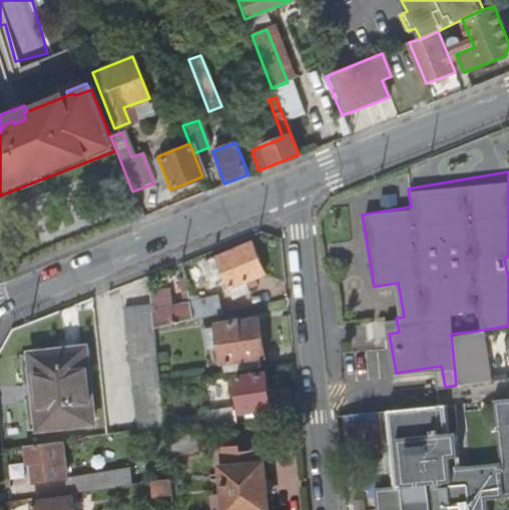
[(252,240),(208,258),(215,277),(229,272),(237,292),(256,285),(247,265),(260,260),(252,240)]
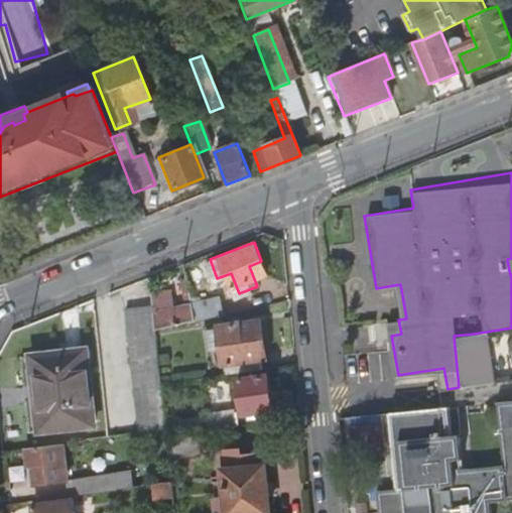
[(165,290),(150,292),(151,302),(154,332),(195,322),(189,302),(189,298),(167,304),(165,290)]
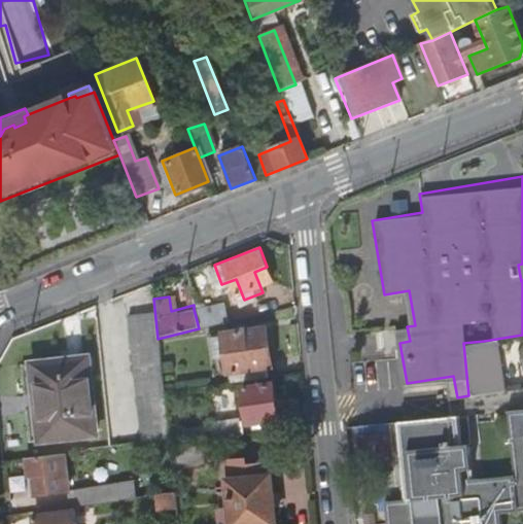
[(199,328),(229,321),(223,302),(194,309),(199,328)]
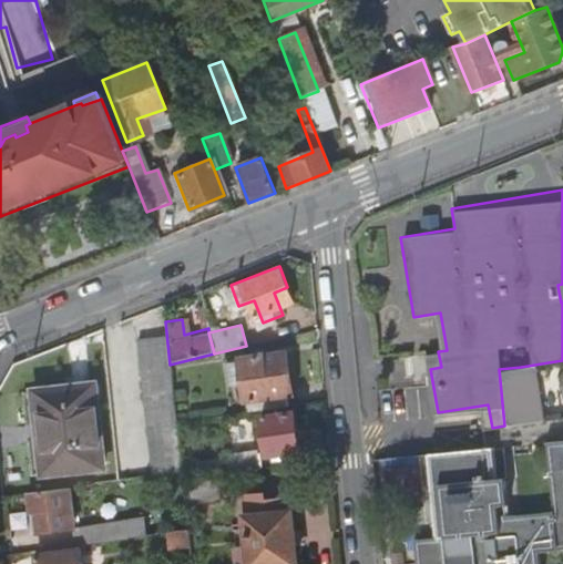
[(136,337),(151,472),(181,468),(175,418),(170,365),(166,332),(136,337)]
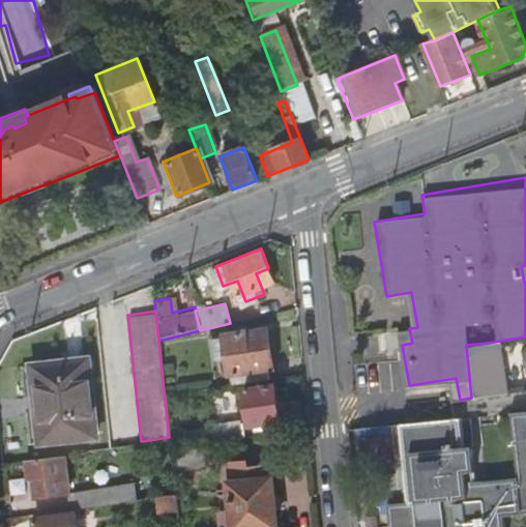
[(269,367),(265,328),(223,332),(226,371),(269,367)]
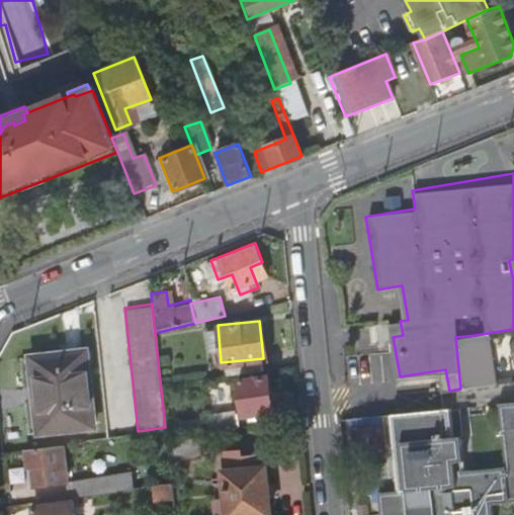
[(403,335),(400,321),(391,322),(393,337),(403,335)]
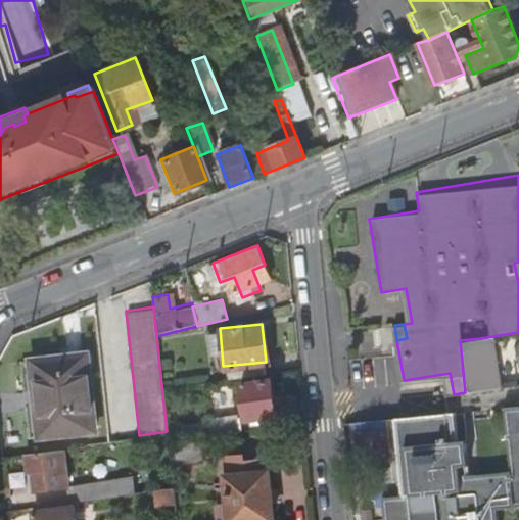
[(465,393),(485,390),(480,338),(460,340),(465,392),(465,393)]
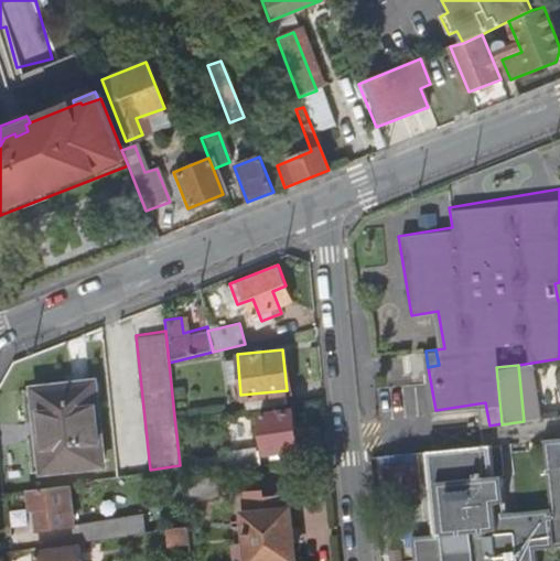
[(103,462),(94,380),(33,387),(41,468),(103,462)]
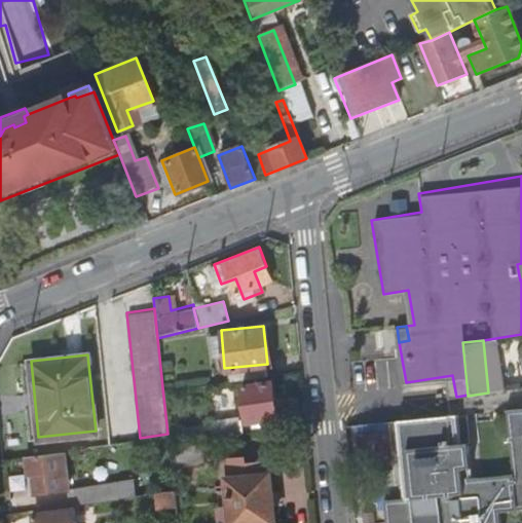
[(276,416),(272,381),(241,383),(246,419),(276,416)]
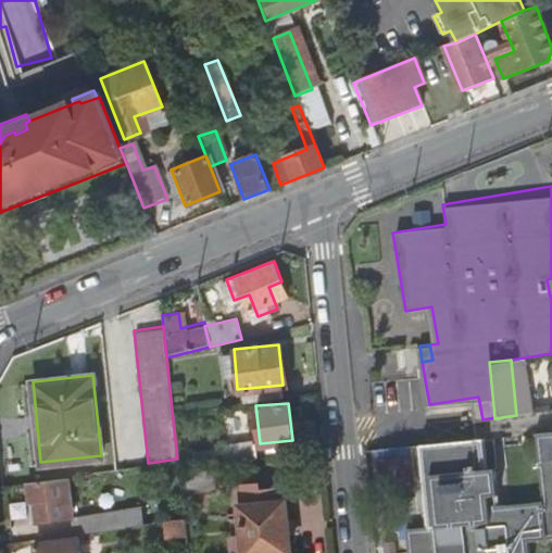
[(551,552),(551,432),(535,434),(539,499),(536,499),(537,501),(502,503),(506,552),(551,552)]
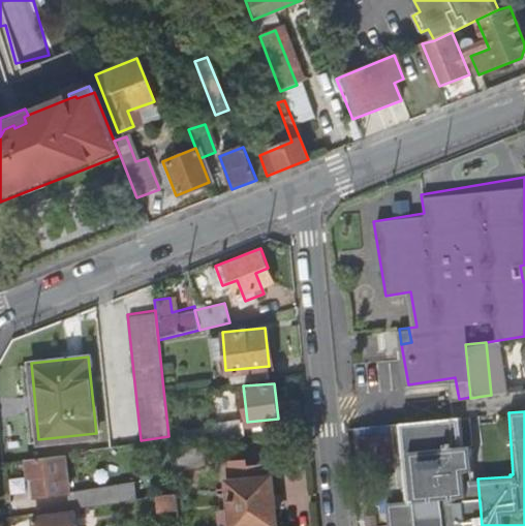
[(212,437),(241,434),(239,418),(210,422),(212,437)]
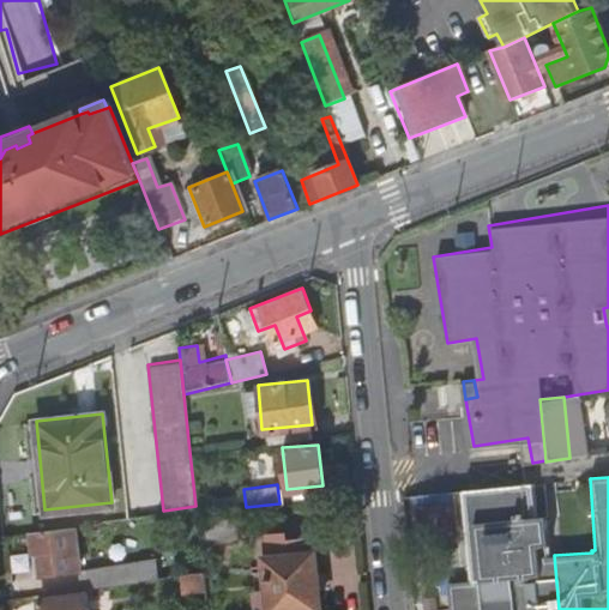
[(559,609),(554,555),(546,556),(543,518),(532,519),(529,484),(523,484),(462,489),(468,579),(444,580),(446,609),(559,609)]
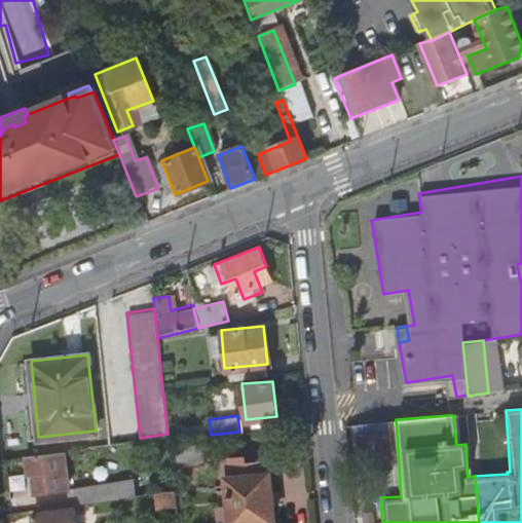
[(202,460),(200,437),(169,441),(172,464),(202,460)]
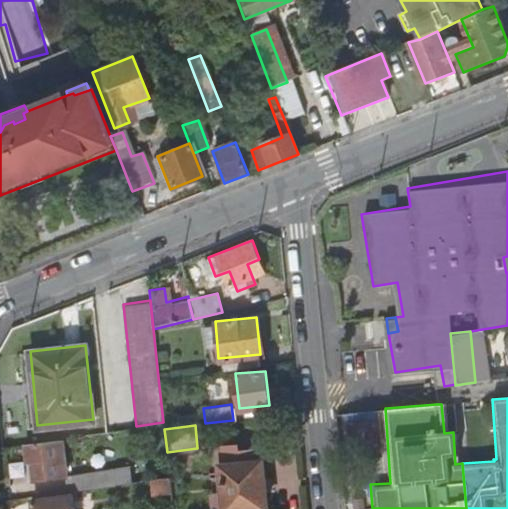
[(34,479),(36,478),(65,474),(66,474),(61,437),(23,443),(27,461),(31,460),(34,479)]
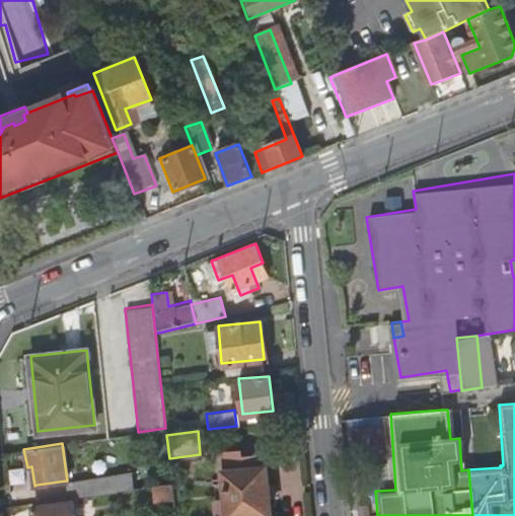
[(255,515),(271,514),(264,456),(239,458),(238,452),(221,453),(227,515),(255,515)]
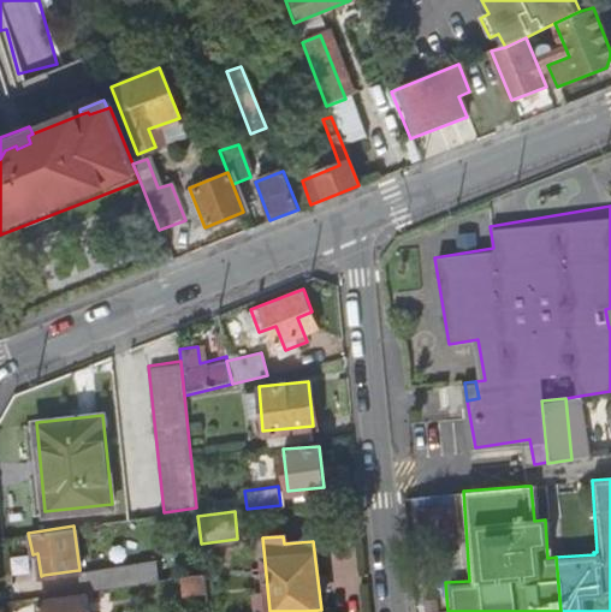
[(138,581),(158,578),(155,564),(137,565),(138,581)]
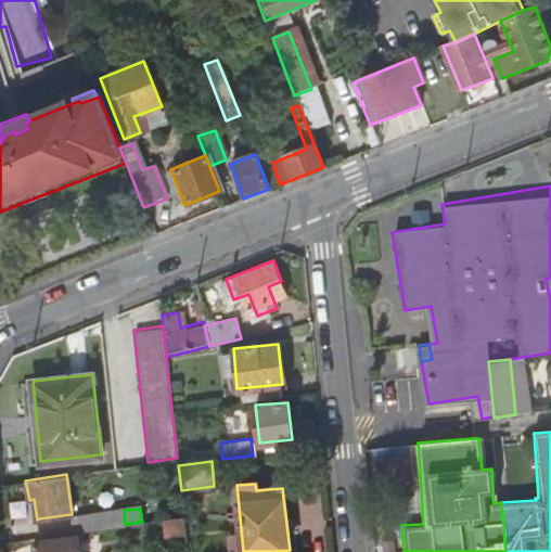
[(71,514),(39,518),(40,526),(62,522),(61,520),(64,520),(65,521),(66,521),(71,514)]
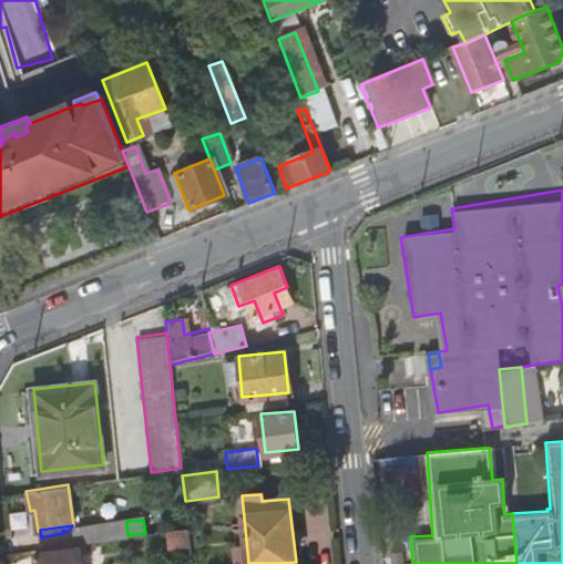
[(81,563),(80,549),(33,556),(33,563),(81,563)]
